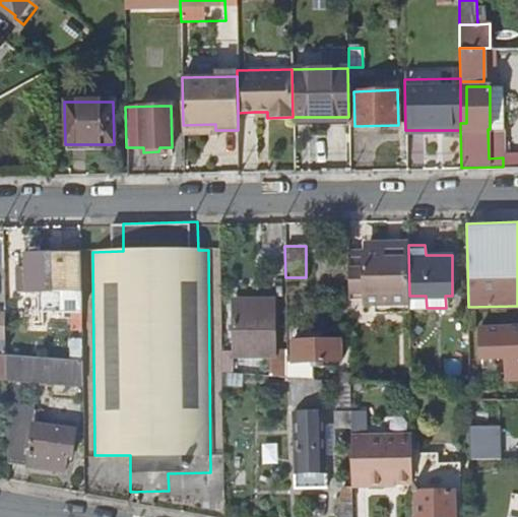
[(409,296),(408,250),(365,250),(365,297),(409,296)]
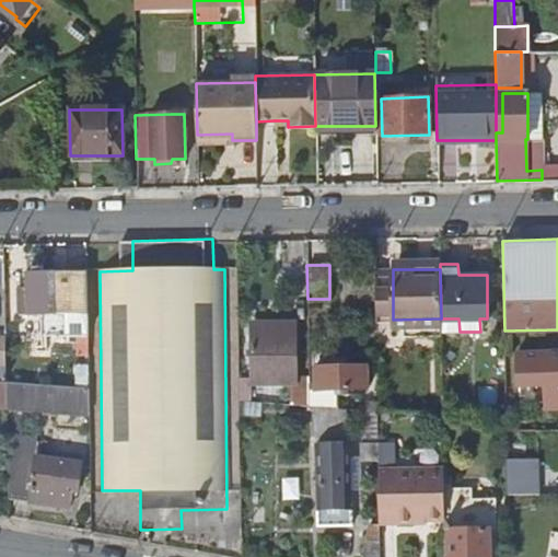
[(86,336),(86,313),(85,270),(25,271),(25,288),(15,288),(15,313),(41,313),(41,335),(86,336)]
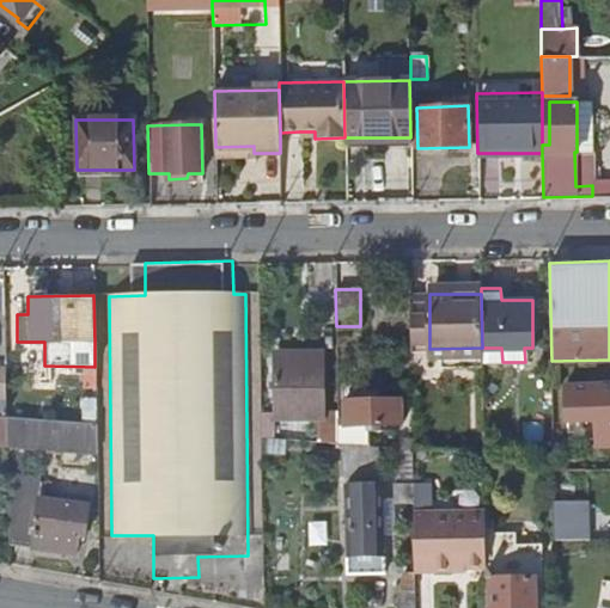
[(322,349),(274,349),(275,386),(282,386),(282,410),(304,410),(304,416),(316,416),(316,386),(323,386),(322,349)]
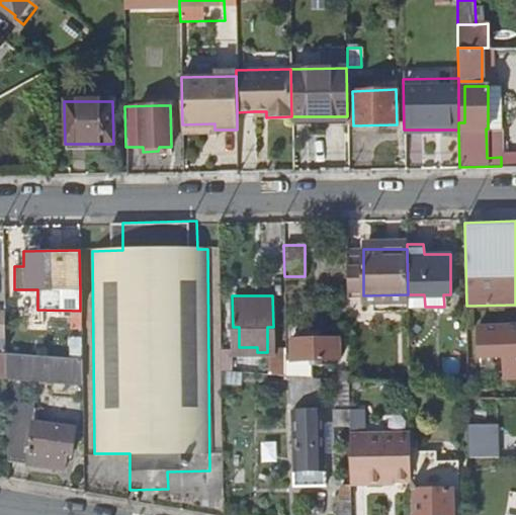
[(503,353),(502,323),(482,322),(482,353),(503,353)]
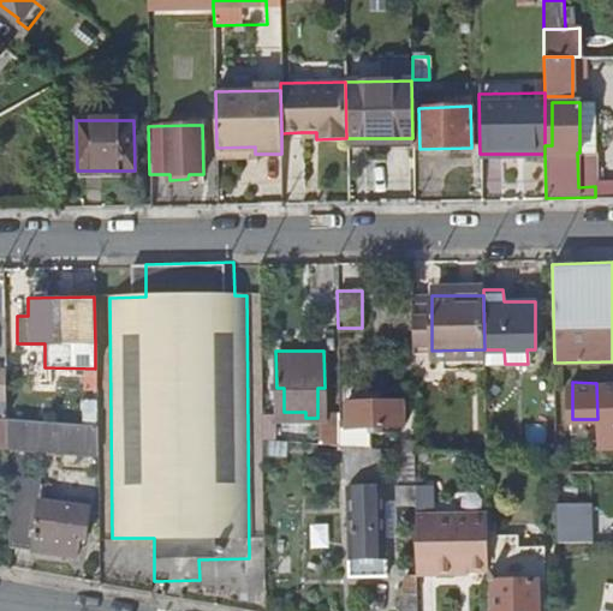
[(612,383),(596,383),(597,419),(597,445),(612,444),(612,383)]
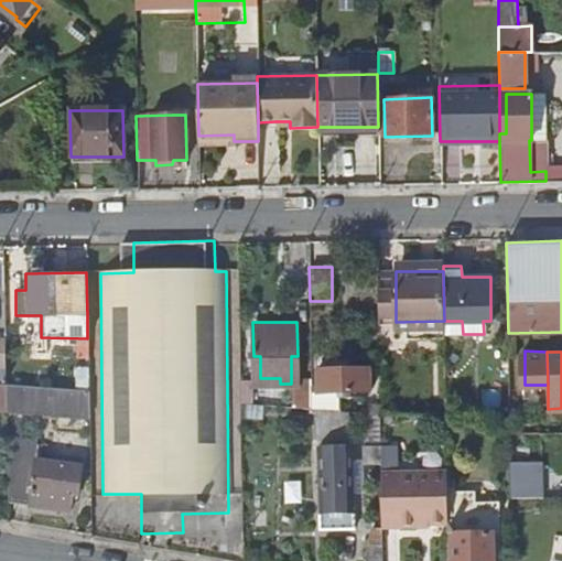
[(311,387),(311,407),(316,407),(339,409),(339,400),(339,394),(346,394),(346,388),(369,389),(369,367),(317,366),(317,387),(311,387)]
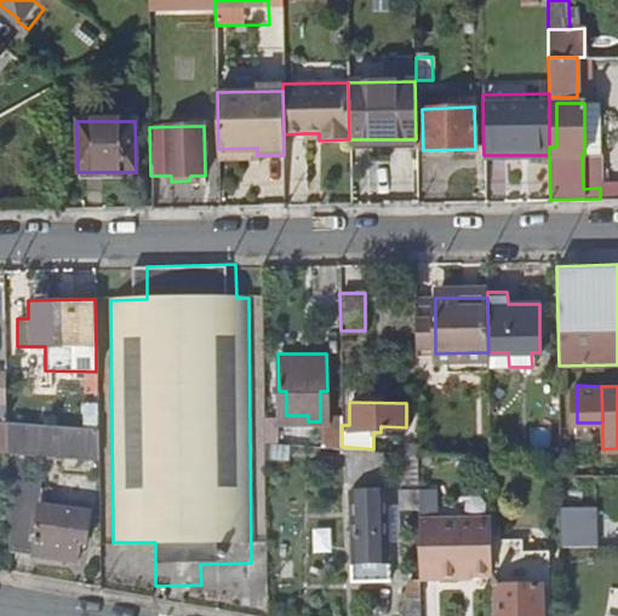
[(97,426),(5,419),(6,449),(97,455),(97,426)]
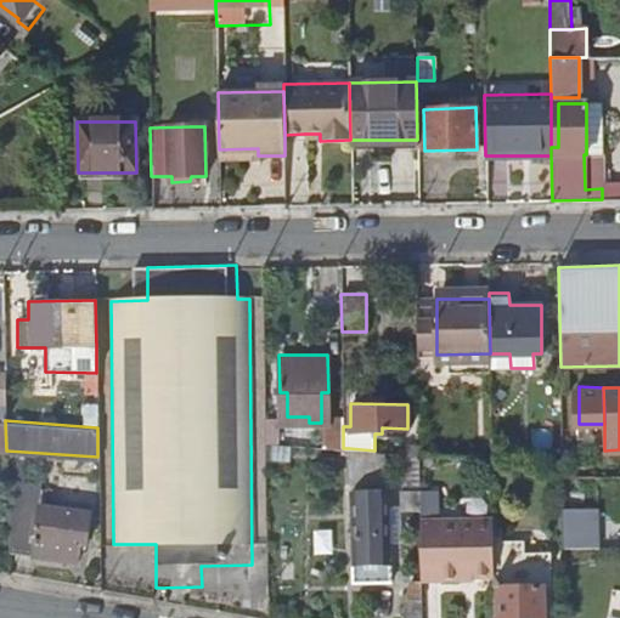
[(407,444),(375,441),(375,451),(385,451),(405,453),(407,453),(407,444)]
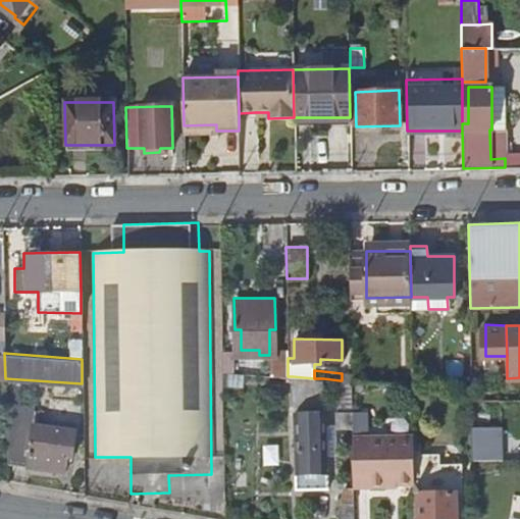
[(314,378),(293,376),(294,404),(323,403),(323,378),(314,378)]
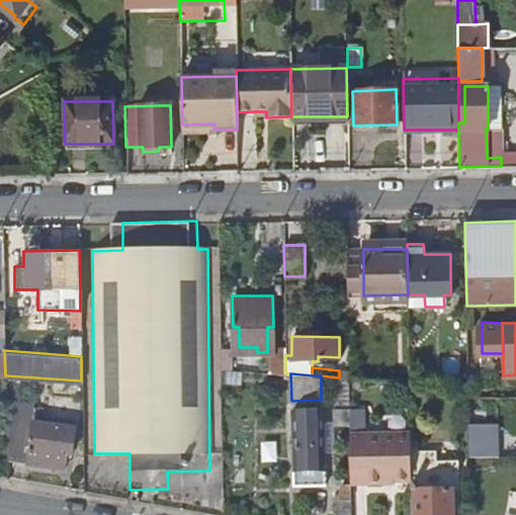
[(348,378),(339,377),(337,377),(337,401),(349,402),(348,378)]
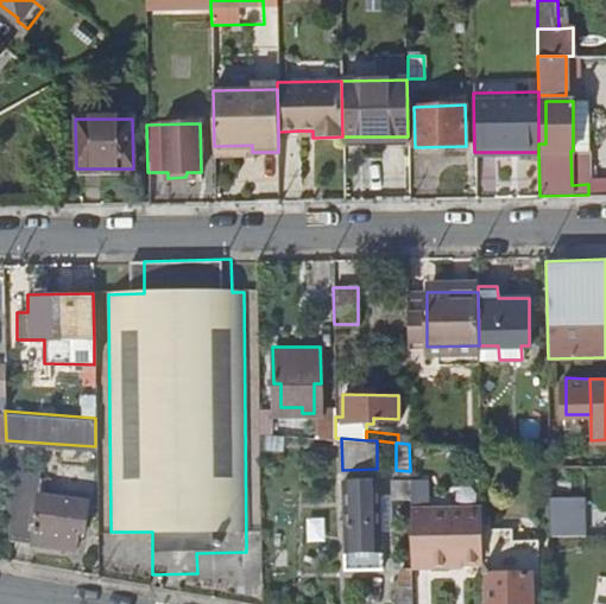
[(410,497),(410,478),(391,479),(392,498),(410,497)]
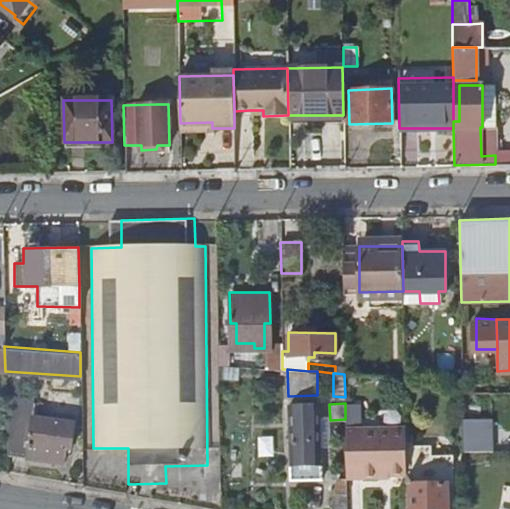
[(287,404),(289,478),(319,477),(317,404),(287,404)]
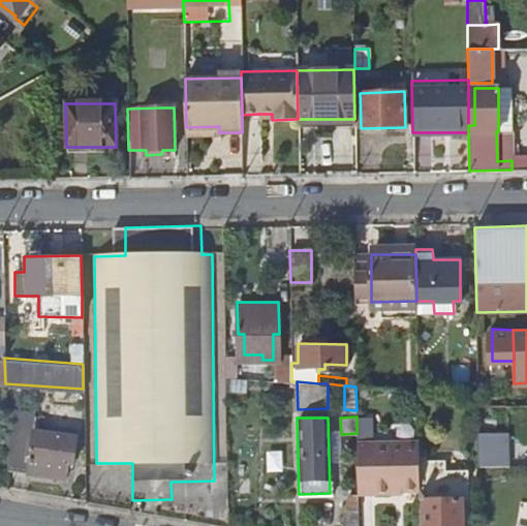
[(5,421),(6,465),(65,476),(68,460),(73,462),(79,435),(5,421)]
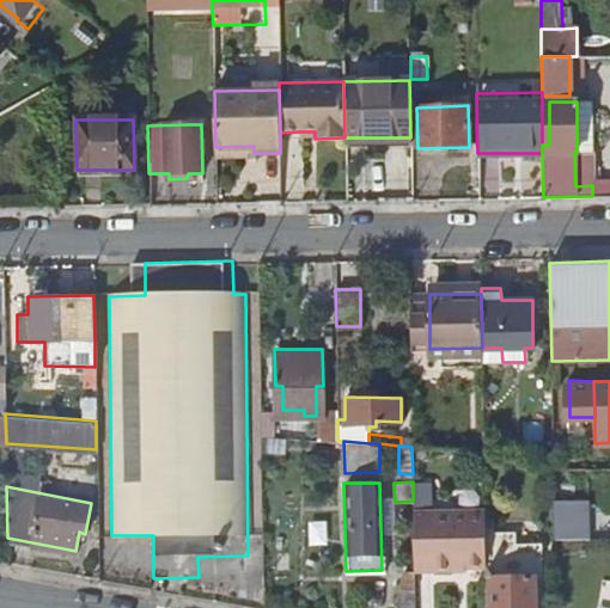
[(555,539),(591,539),(591,499),(555,499),(555,539)]
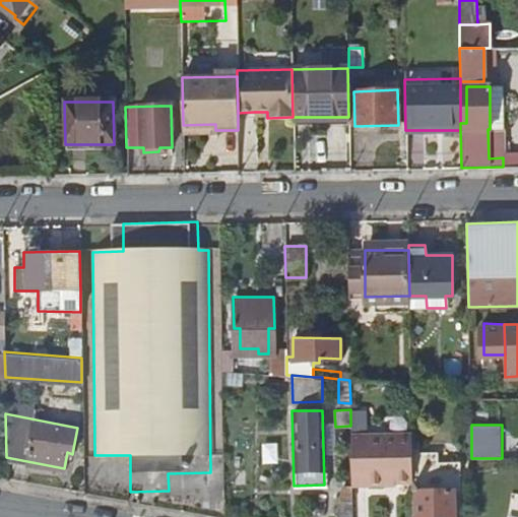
[(411,432),(350,433),(351,482),(351,483),(385,483),(385,480),(412,480),(412,462),(411,451),(411,432)]
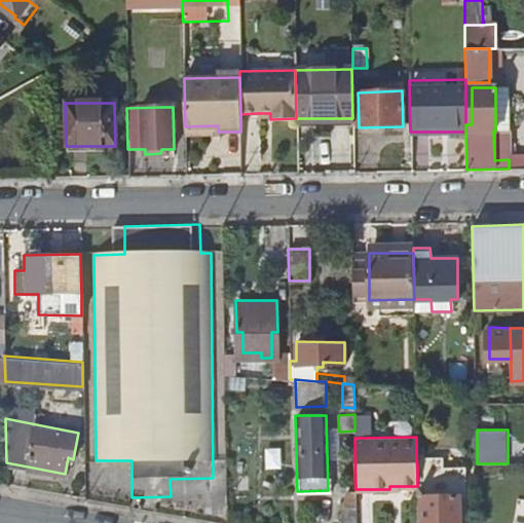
[(417,468),(417,486),(417,495),(420,496),(420,522),(459,522),(459,495),(462,495),(462,465),(441,465),(441,456),(416,456),(417,468)]
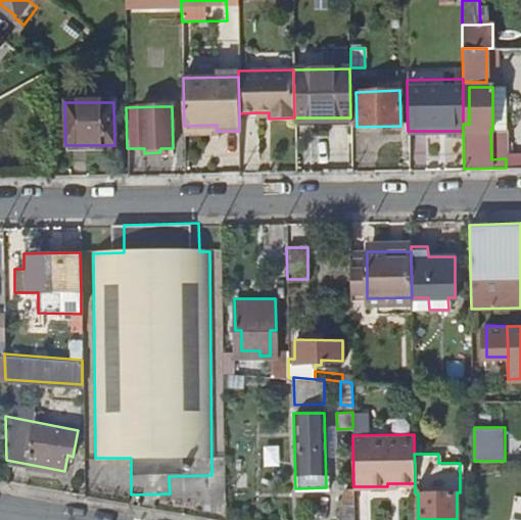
[(343,486),(338,519),(353,519),(353,486),(353,485),(343,486)]
